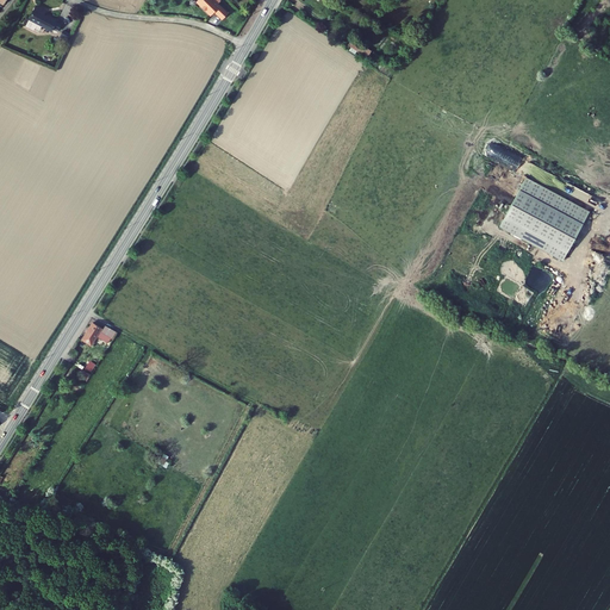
[(193,0),(207,13),(212,10),(213,11),(213,12),(219,18),(225,12),(215,1),(216,0),(193,0)]
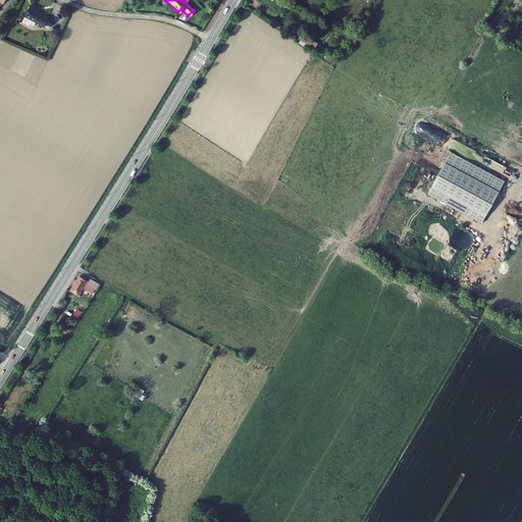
[(54,25),(52,32),(58,35),(61,29),(54,25)]
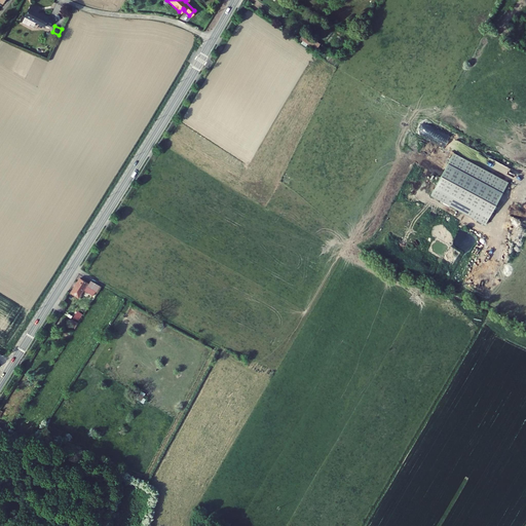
[(302,34),(299,39),(317,48),(321,43),(302,34)]
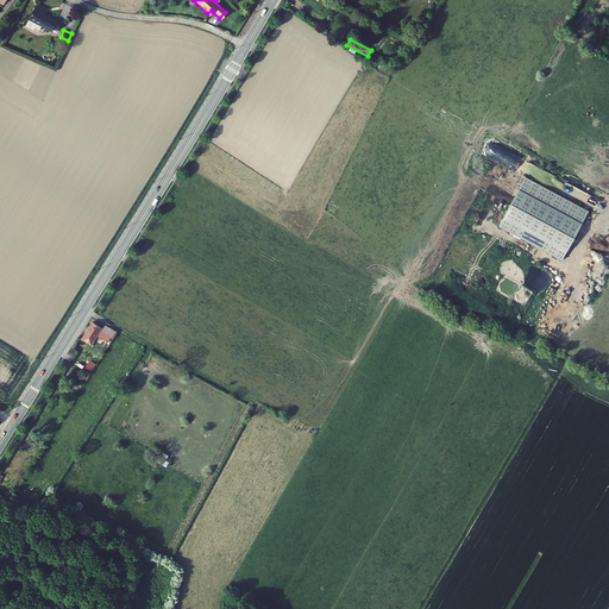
[(527,174),(500,223),(563,257),(588,208),(527,174)]
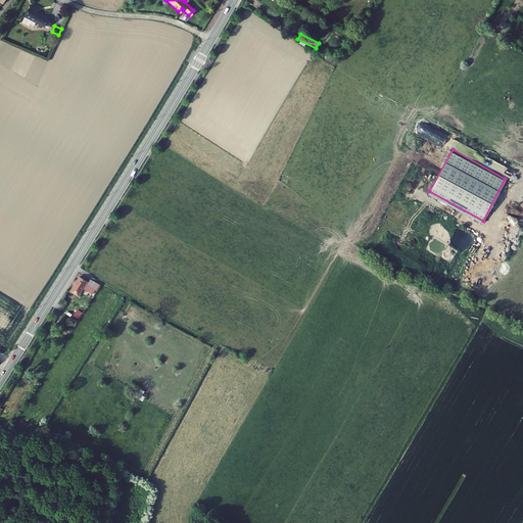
[(99,283),(88,276),(86,279),(79,275),(69,289),(77,293),(85,282),(96,288),(99,283)]
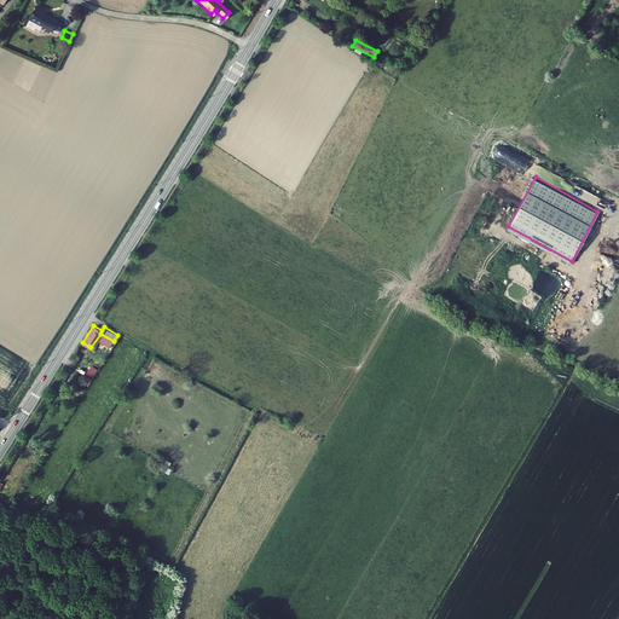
[(168,475),(172,469),(169,468),(172,463),(167,461),(161,470),(168,475)]
